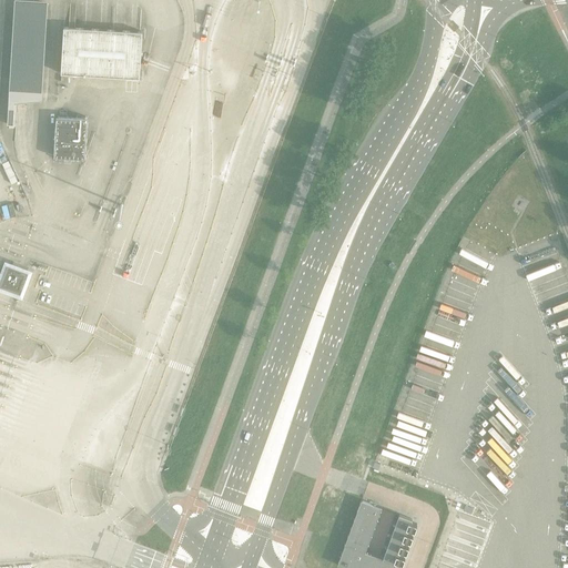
[(14,2),(9,98),(42,100),(48,4),(14,2)]
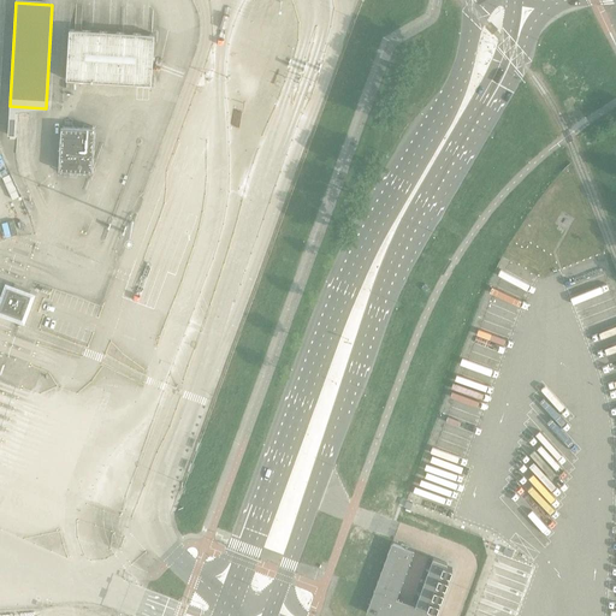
[(66,80),(152,86),(154,35),(70,30),(66,80)]
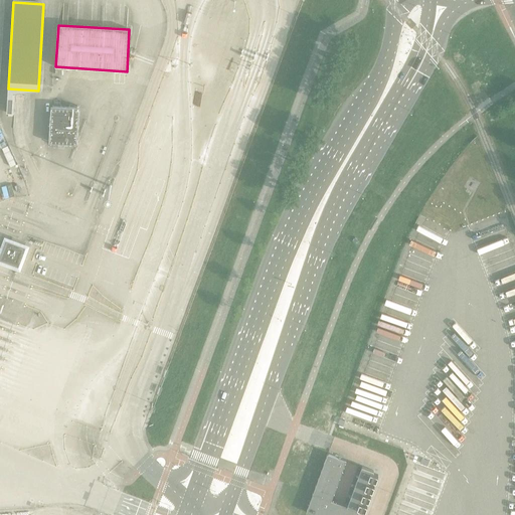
[(77,144),(79,108),(51,107),(49,143),(77,144)]
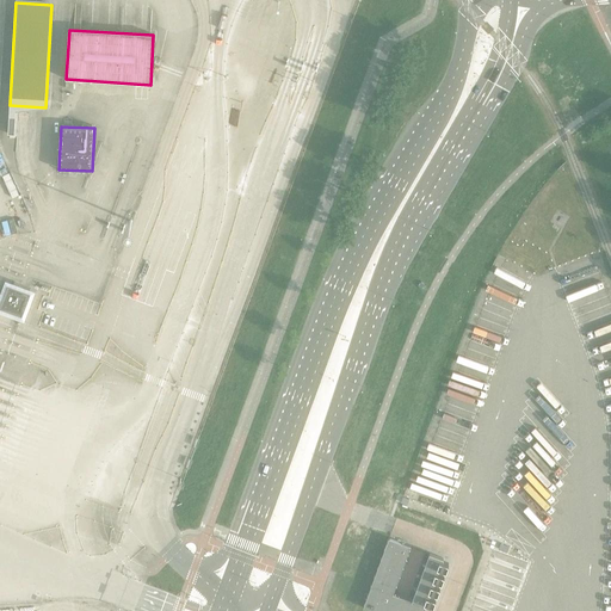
[(8,285),(0,308),(23,316),(31,294),(8,285)]
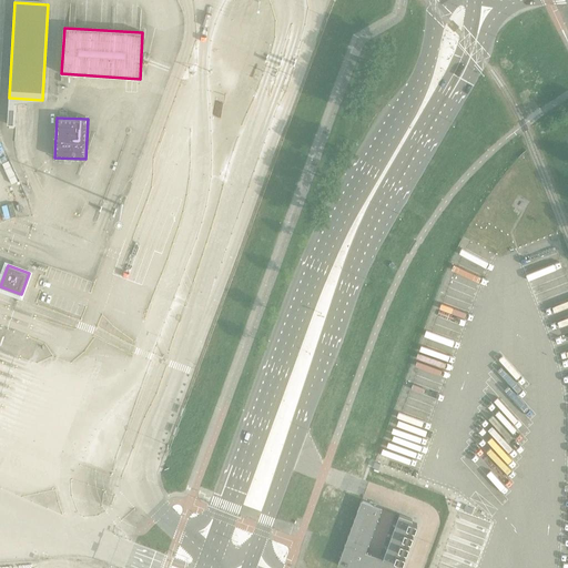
[(417,524),(412,521),(413,519),(399,515),(383,559),(366,553),(383,508),(362,500),(337,566),(344,567),(394,567),(397,561),(403,564),(405,557),(399,555),(401,550),(407,553),(409,546),(404,544),(405,539),(411,541),(414,535),(407,533),(409,528),(415,530),(417,524)]
